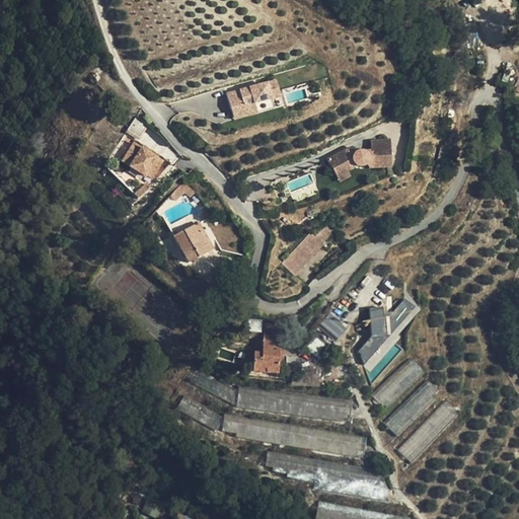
[(278,80),(227,89),(232,117),(283,106),(278,80)]
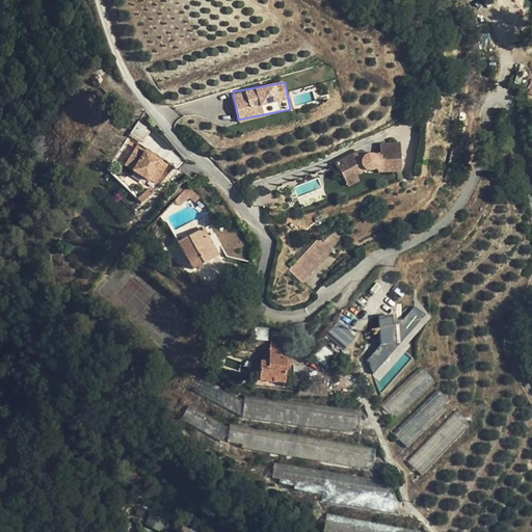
[(154,125),(141,117),(130,134),(142,142),(154,125)]
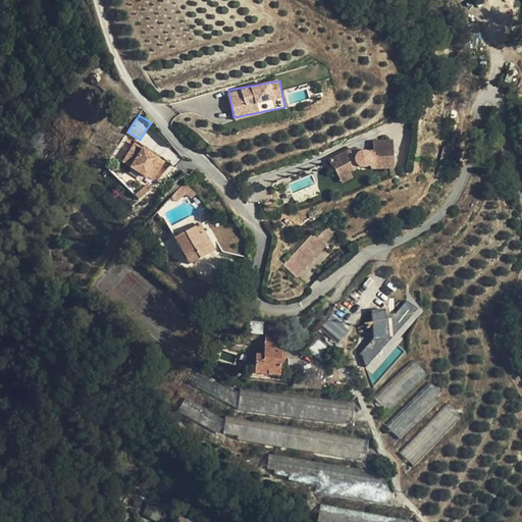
[(392,141),(373,142),(373,151),(360,152),(358,148),(357,147),(354,147),(329,160),(337,175),(348,169),(349,172),(359,166),(361,167),(364,167),(366,167),(368,166),(371,170),(393,169),(392,141)]
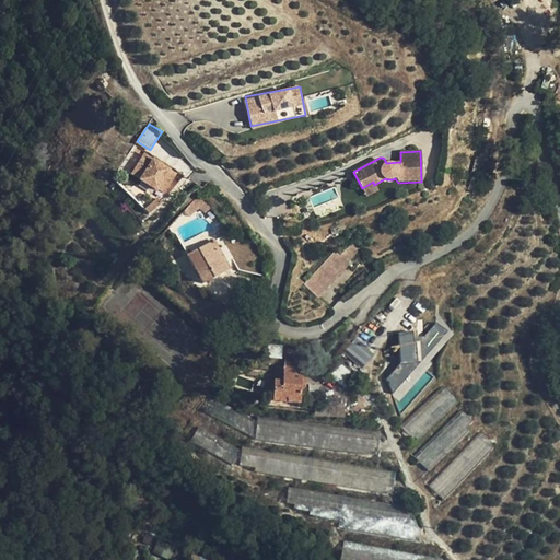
[(144,153),(133,170),(144,176),(142,179),(165,194),(178,173),(155,158),(154,160),(144,153)]
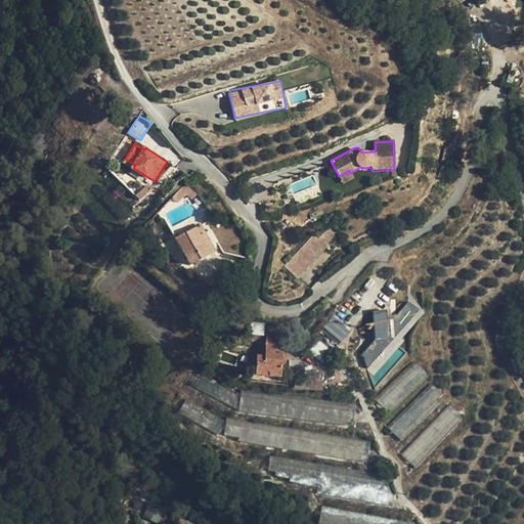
[(456,150),(444,148),(442,161),(454,164),(456,150)]
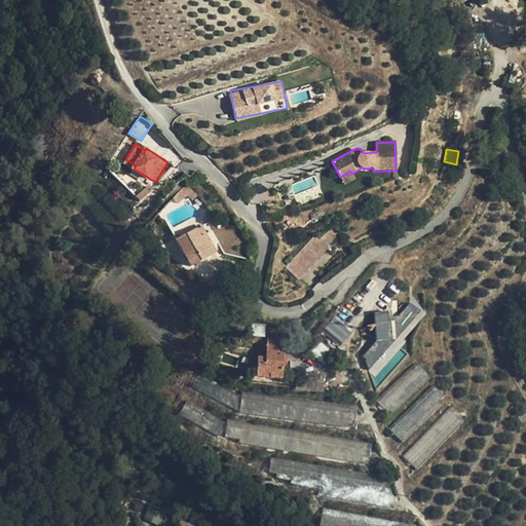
[(350,171),(340,177),(343,182),(352,177),(351,174),(350,171)]
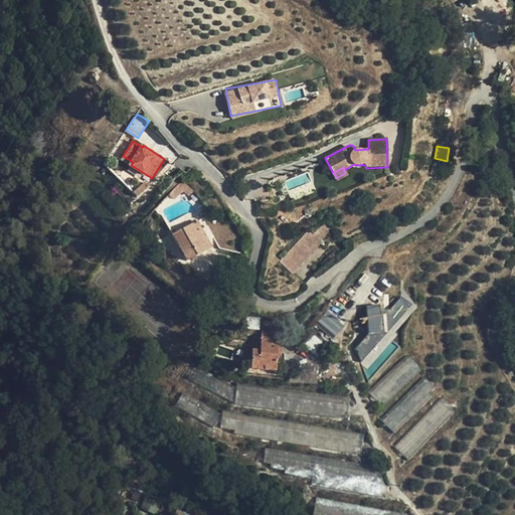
[(169,195),(174,200),(185,181),(183,181),(182,181),(181,182),(173,190),(169,195)]
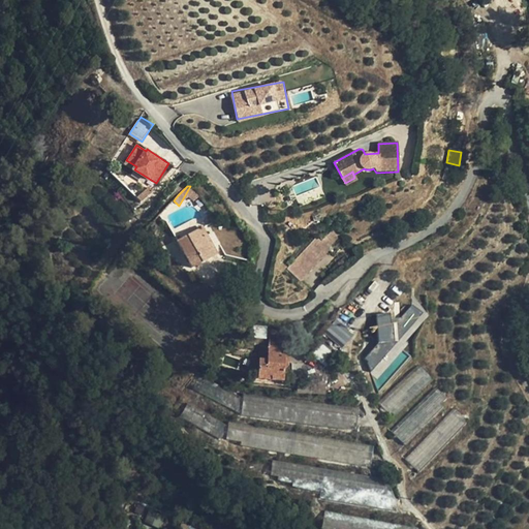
[(191,187),(190,186),(179,206),(189,196),(189,197),(194,200),(200,196),(192,188),(191,187)]
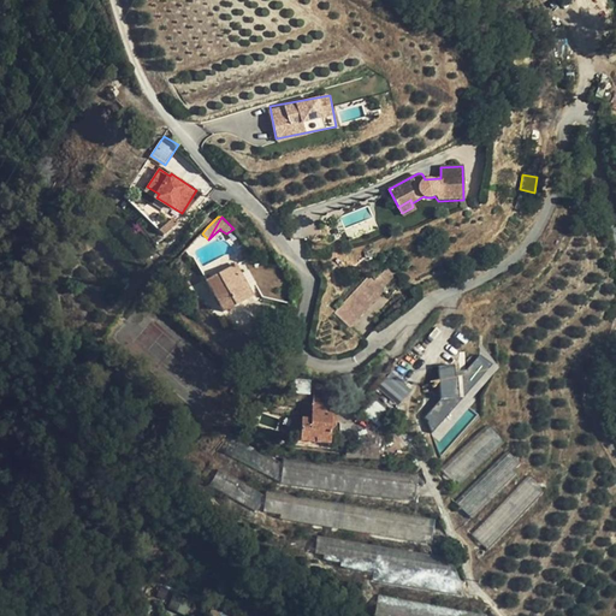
[(206,280),(223,313),(253,296),(236,265),(206,280)]
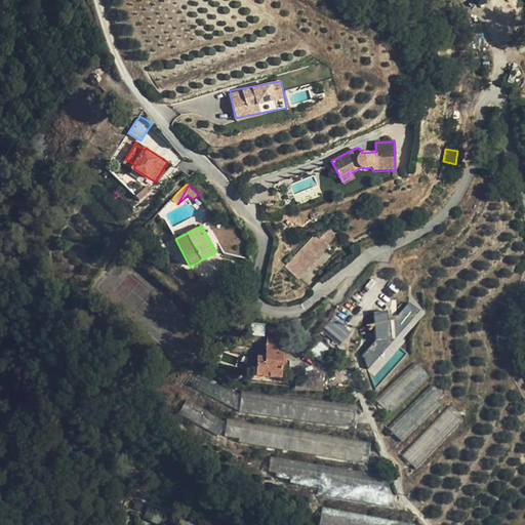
[(314,237),(282,268),(293,280),(326,249),(314,237)]
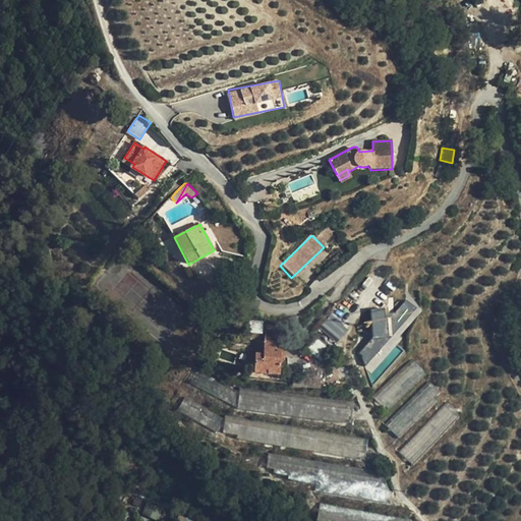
[(367,319),(380,331),(357,354),(368,364),(420,310),(407,298),(392,314),(381,304),(367,319)]
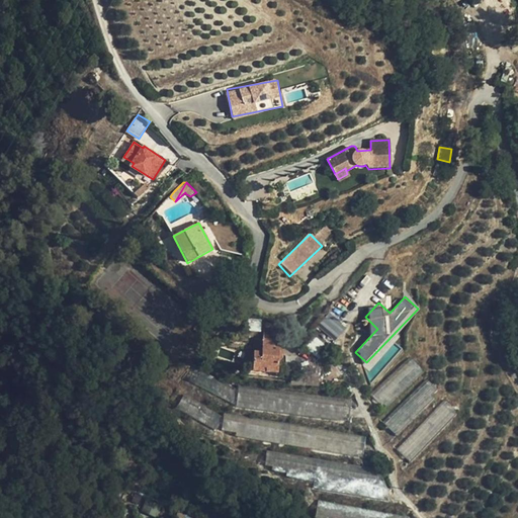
[(334,341),(346,328),(330,313),(318,326),(334,341)]
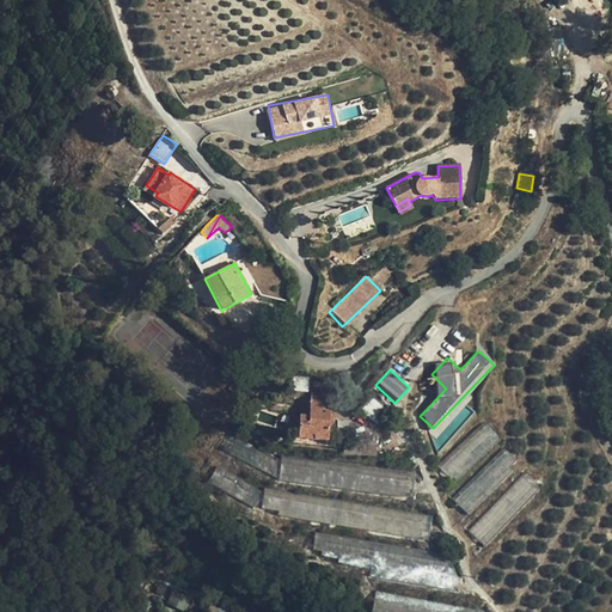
[(383,426),(392,415),(371,397),(360,410),(375,424),(383,426)]
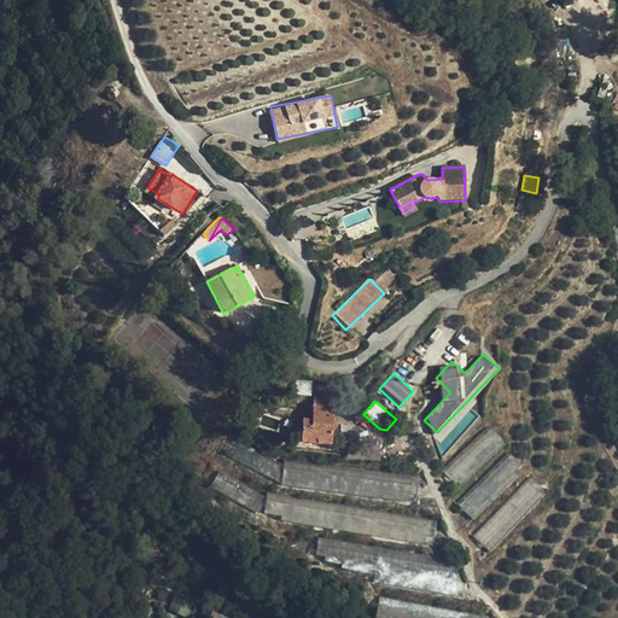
[(331,447),(331,436),(333,412),(333,408),(313,406),(304,404),(301,443),(331,447)]
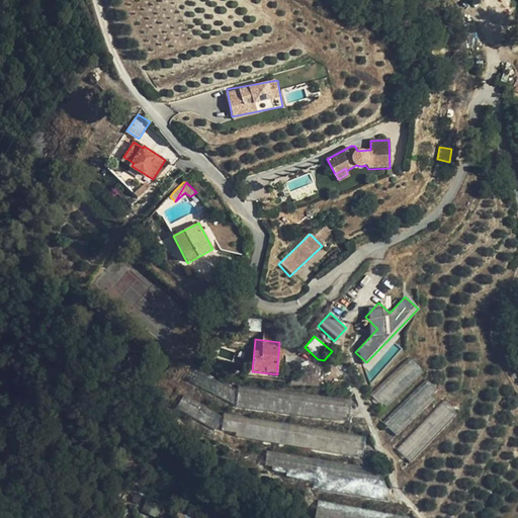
[(292,364),(283,363),(282,373),(291,374),(292,364)]
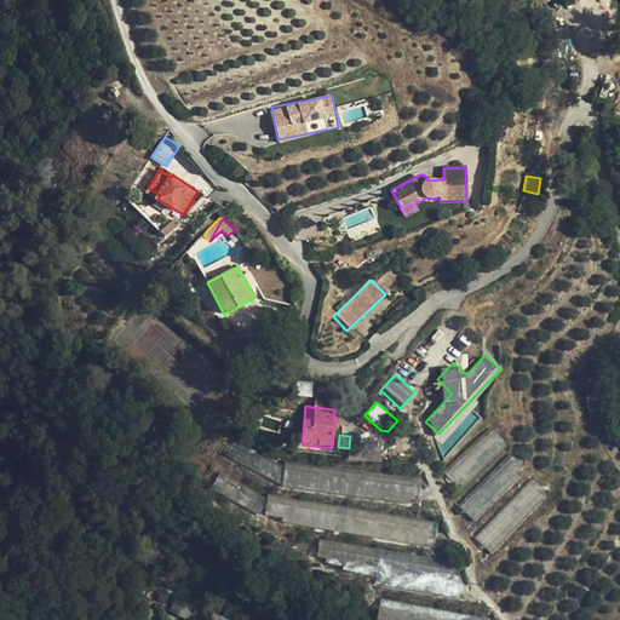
[(219,474),(211,489),(258,515),(265,499),(219,474)]
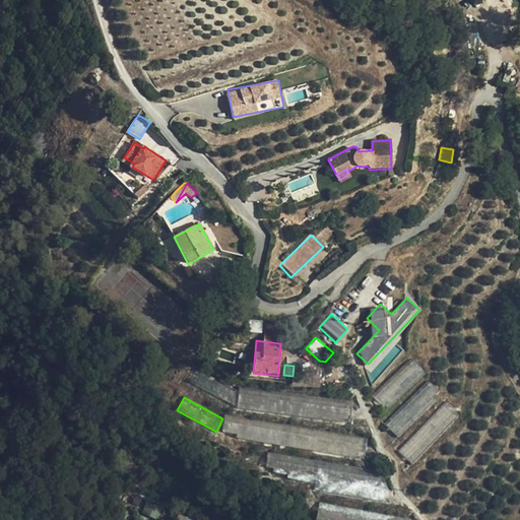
[(387,421),(392,432),(410,423),(405,412),(387,421)]
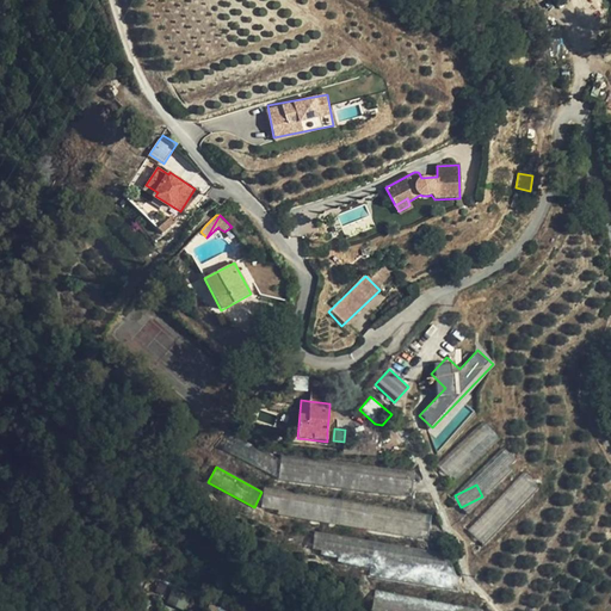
[(277,514),(427,539),(432,514),(264,487),(261,507),(278,511),(277,514)]
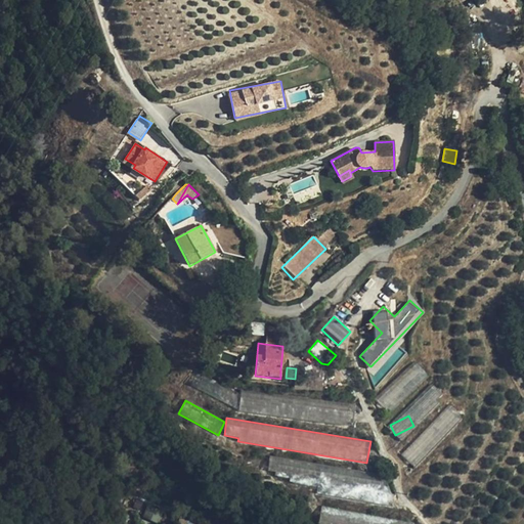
[(397,507),(386,473),(270,455),(268,471),(281,473),(280,476),(294,478),(293,482),(318,486),(316,493),(397,507)]
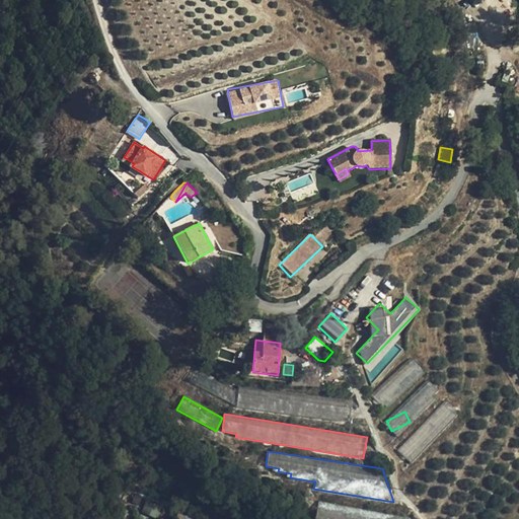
[(105,501),(119,510),(123,504),(109,495),(105,501)]
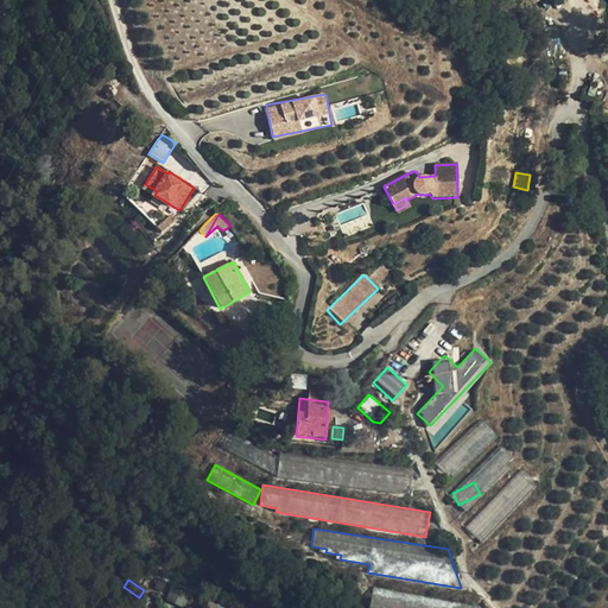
[(371,606),(372,607),(479,607),(477,606),(374,587),(371,606)]
